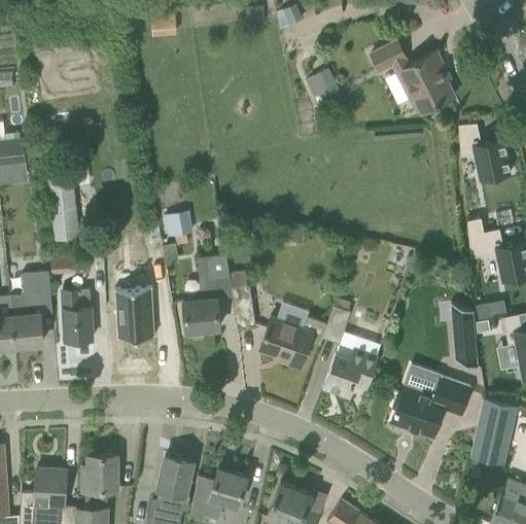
[(152,14),(154,37),(177,35),(175,13),(152,14)]
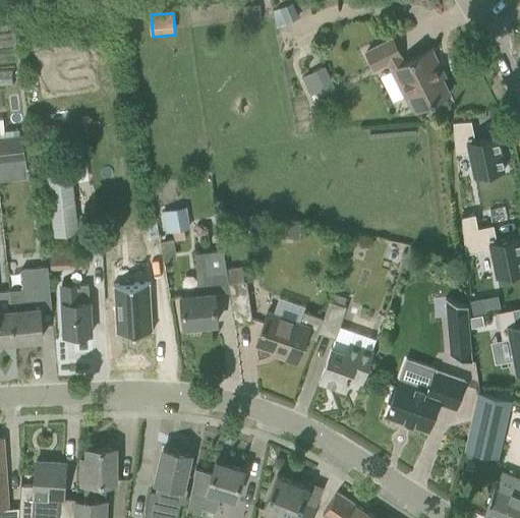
[(416,112),(448,96),(437,73),(440,72),(429,52),(402,65),(398,58),(400,57),(392,41),(365,54),(373,70),(388,63),(405,99),(408,97),(416,112)]
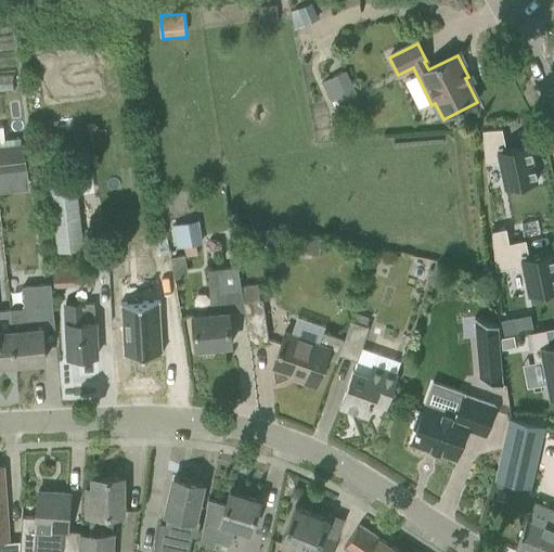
[(337,101),(340,104),(357,97),(345,74),(321,84),(331,103),(337,101)]
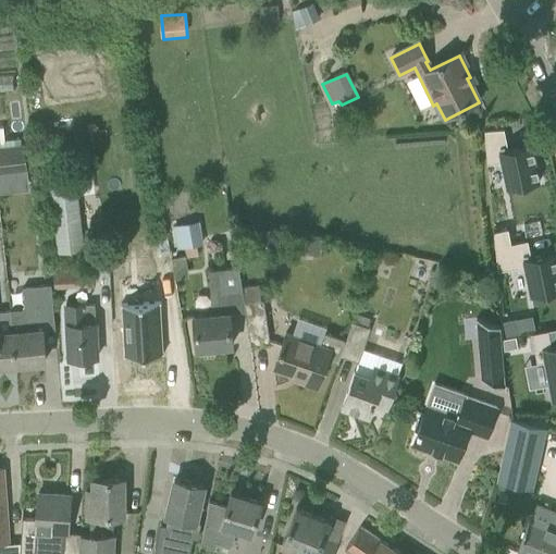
[(486,165),(501,163),(506,189),(539,183),(530,145),(507,150),(503,131),(483,133),(486,165)]
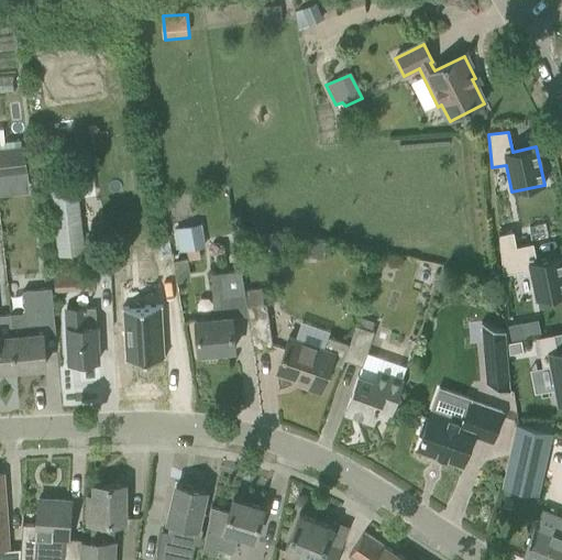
[(0,177),(28,175),(24,147),(0,150),(0,177)]
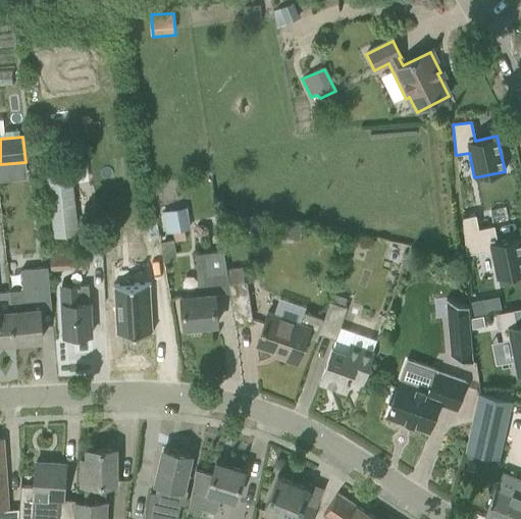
[(47,158),(56,230),(81,227),(71,155),(47,158)]
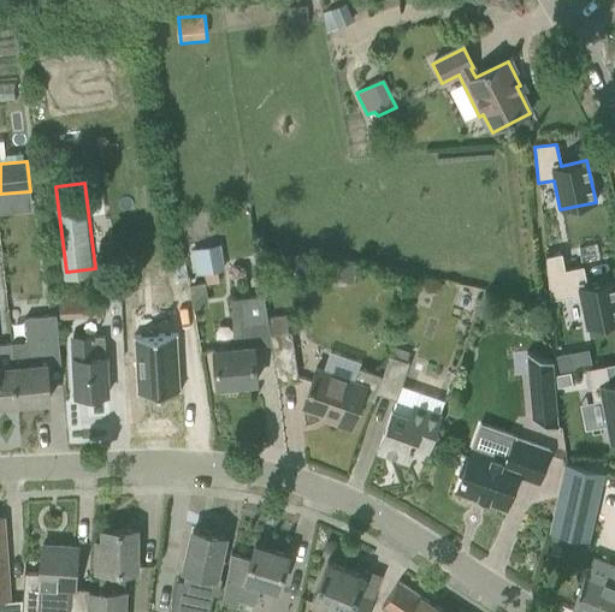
[(191,254),(196,277),(205,275),(206,286),(219,284),(218,275),(225,273),(220,248),(191,254)]
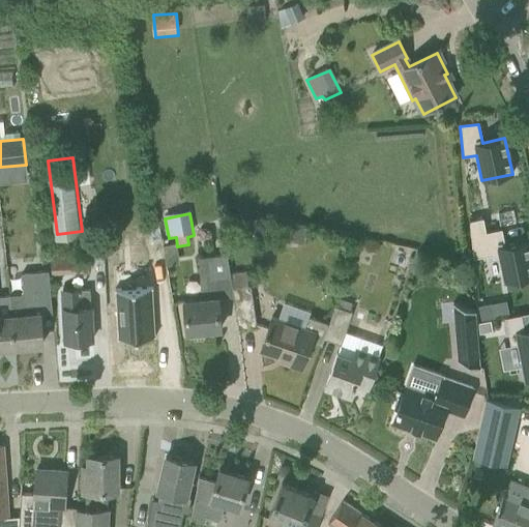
[(528,229),(527,218),(508,221),(511,243),(528,240),(528,229)]
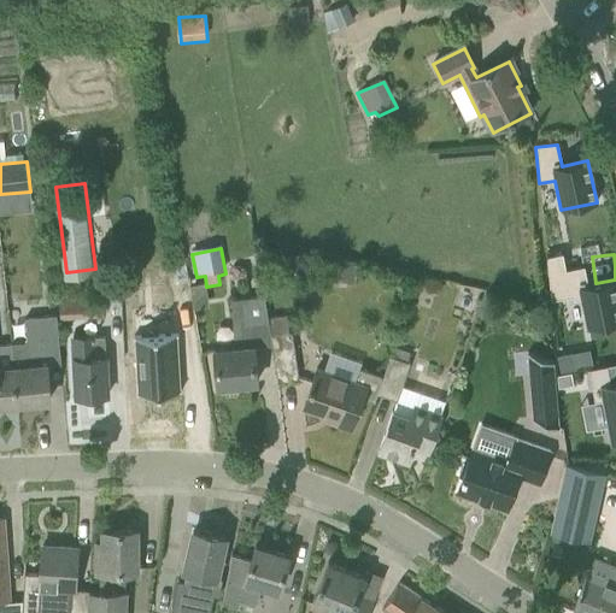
[(332,260),(328,277),(355,283),(358,266),(332,260)]
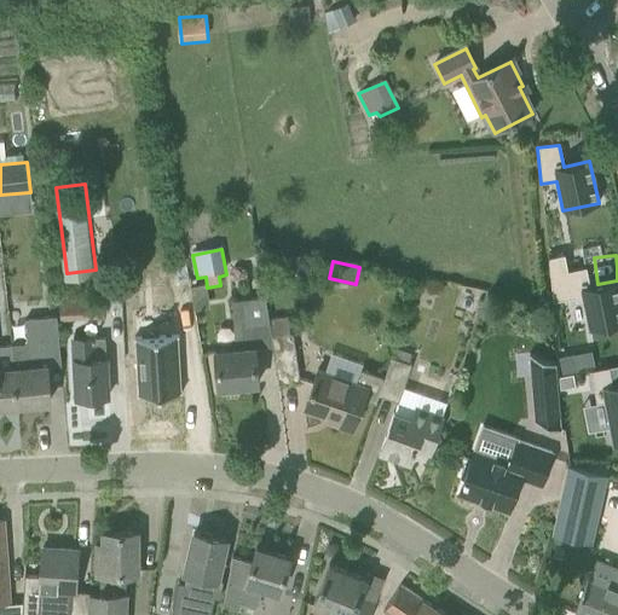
[(589,332),(617,325),(617,291),(616,282),(589,288),(585,268),(549,276),(552,303),(575,299),(576,302),(583,301),(589,332)]
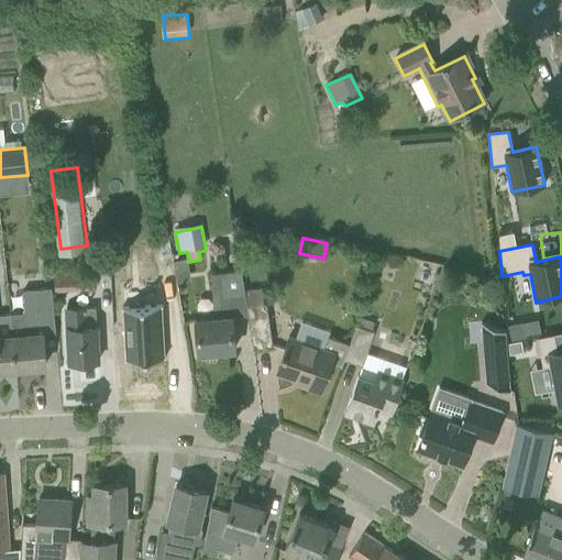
[(52,273),(53,295),(90,293),(89,271),(52,273)]
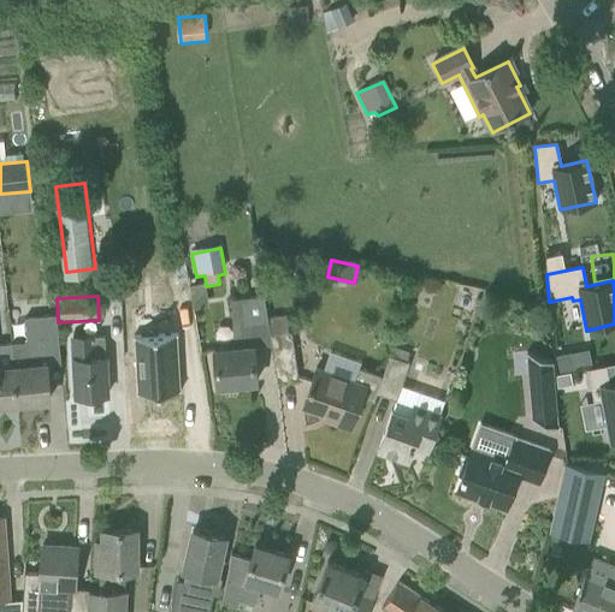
[(271,348),(270,337),(262,298),(229,302),(231,326),(238,325),(241,349),(213,351),(217,387),(219,387),(220,393),(237,392),(236,386),(255,384),(252,349),(271,348)]
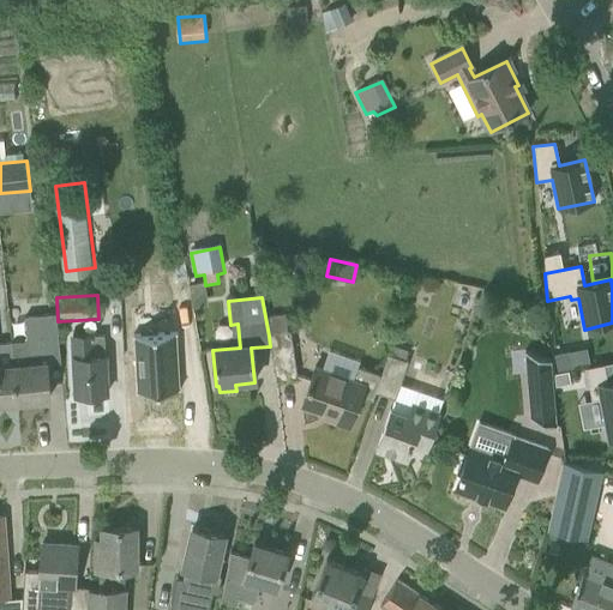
[(48,400),(44,367),(59,366),(53,316),(24,320),(26,343),(8,344),(12,370),(14,404),(48,400)]
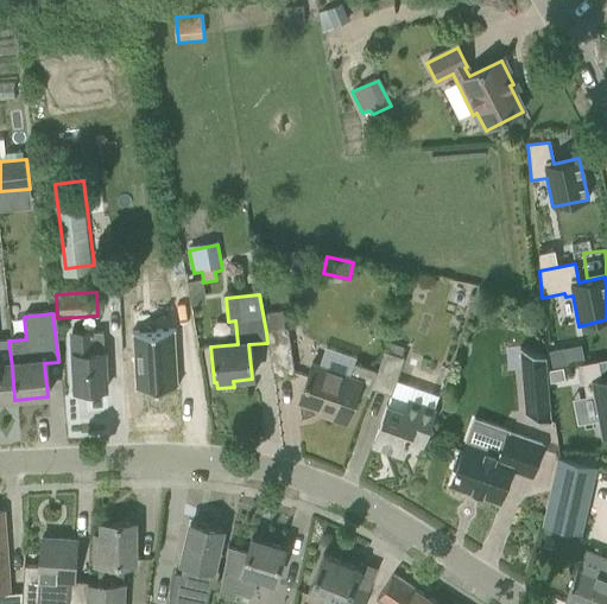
[(286,329),(266,332),(267,343),(273,380),(293,376),(286,329)]
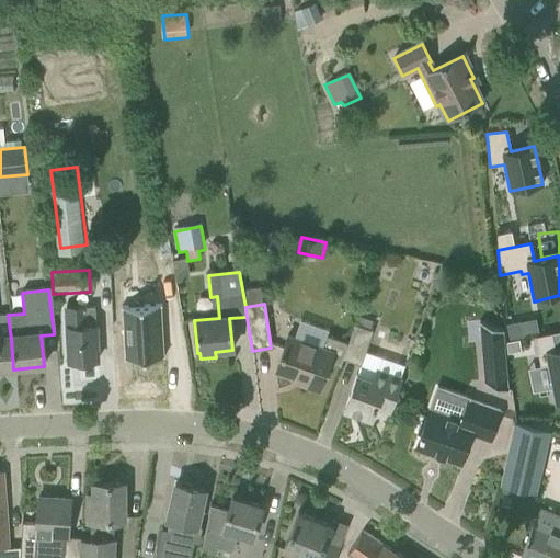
[(125,359),(125,361),(166,359),(166,356),(163,356),(161,308),(163,308),(162,306),(123,308),(123,310),(124,309),(127,359),(125,359)]
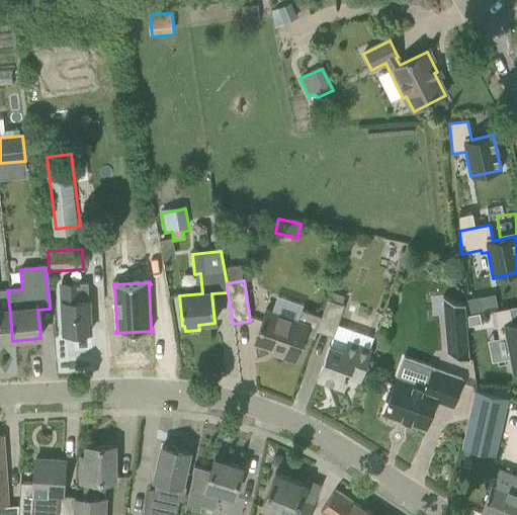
[(60,285),(63,336),(89,334),(86,284),(60,285)]
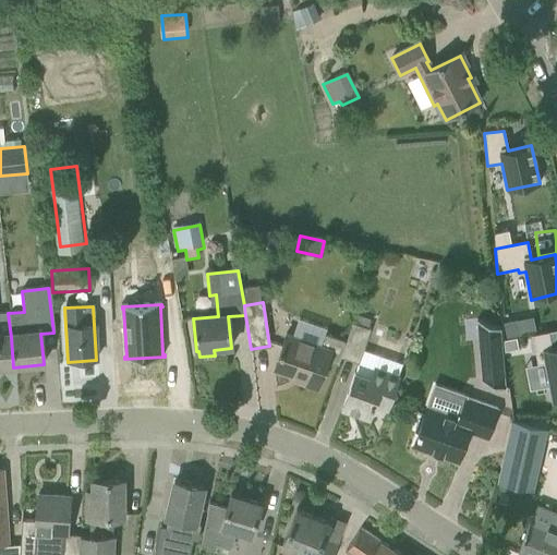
[(0,369),(13,368),(11,337),(8,313),(0,313),(0,369)]
